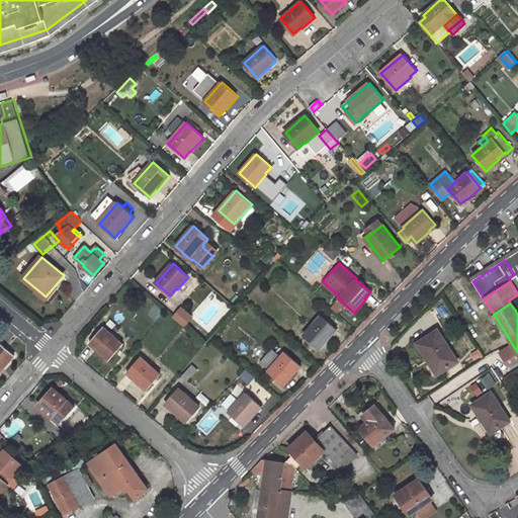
[(182,309),(175,317),(184,326),(192,317),(182,309)]
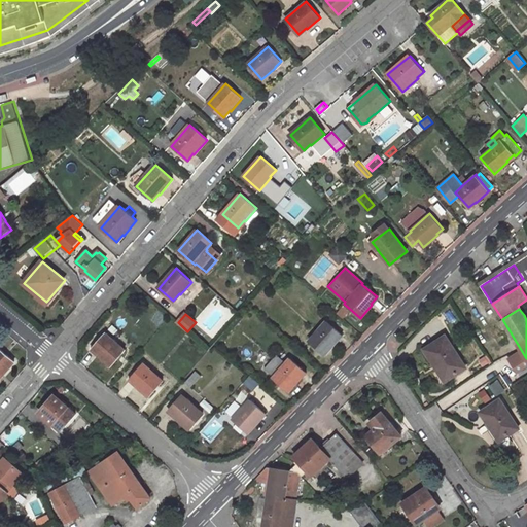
[(327,321),(309,342),(325,355),(338,342),(337,341),(342,335),(327,321)]
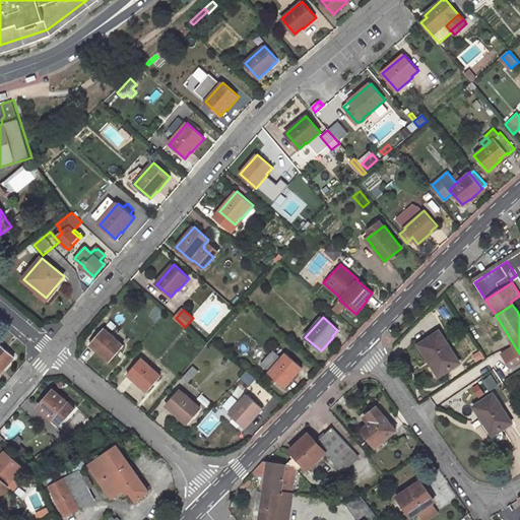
[(124,344),(105,328),(91,343),(99,349),(98,350),(110,362),(124,344)]
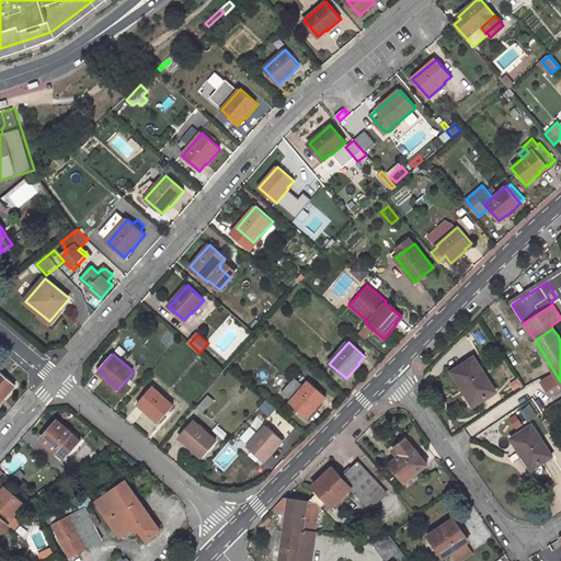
[(473,357),(451,371),(464,390),(467,388),(477,403),(495,391),(473,357)]
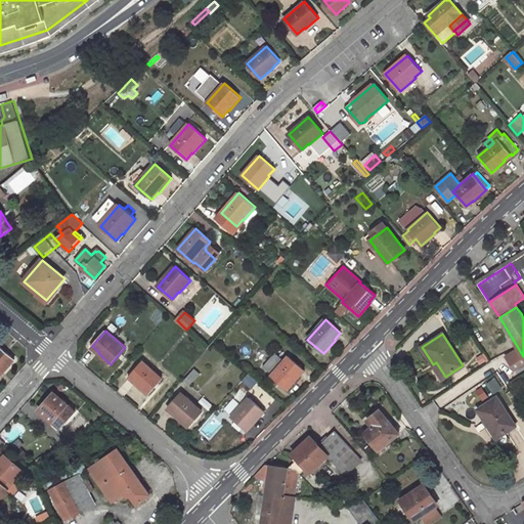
[(14,359),(0,347),(0,374),(2,372),(3,373),(14,359)]
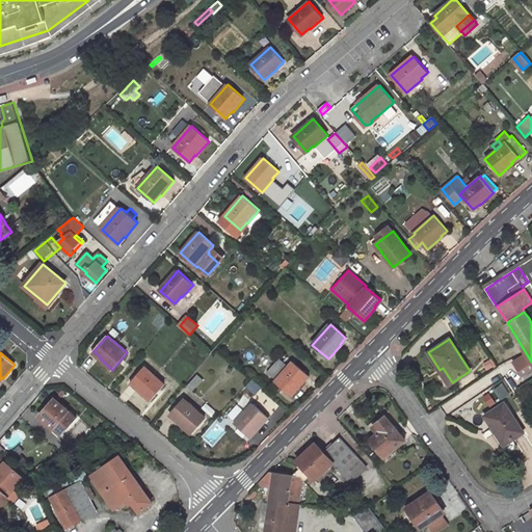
[(293,361),(275,381),(292,396),(303,381),(302,380),(309,374),(293,361)]
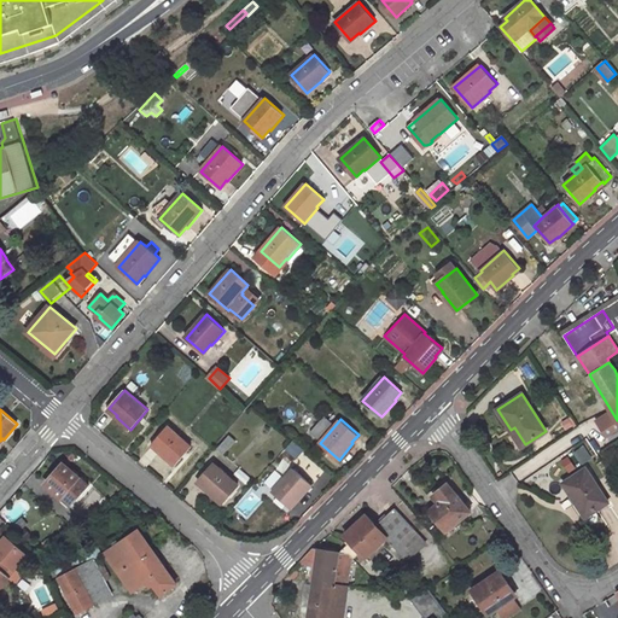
[(191,447),(168,426),(152,444),(161,452),(159,453),(175,466),(191,447)]
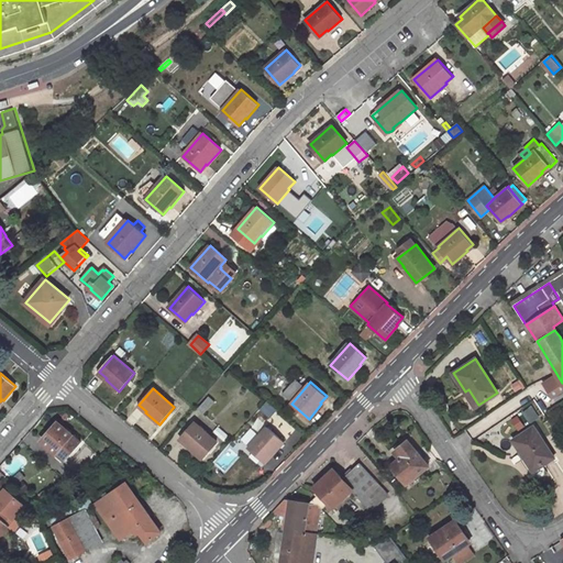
[(468,389),(465,392),(475,407),(478,405),(468,389)]
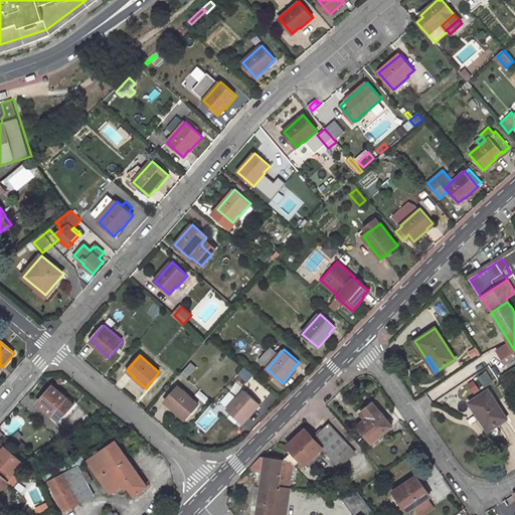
[(196,367),(190,363),(182,373),(187,378),(196,367)]
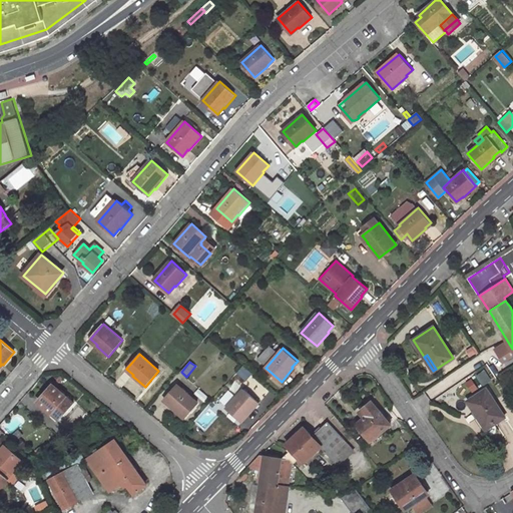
[(485,371),(479,375),(485,384),(490,381),(485,371)]
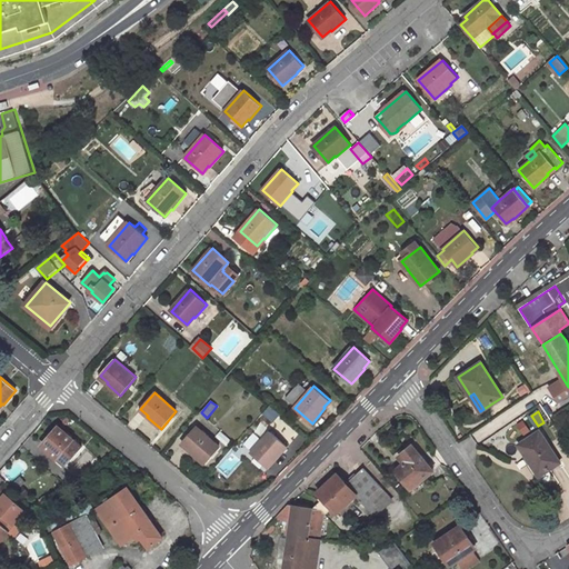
[(81,448),(58,427),(41,446),(58,460),(59,459),(66,466),(81,448)]
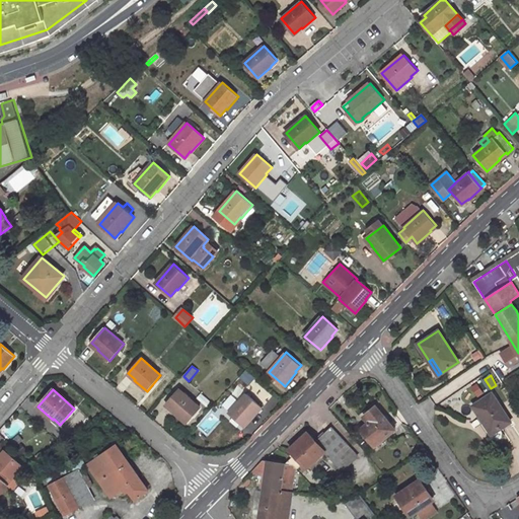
[(200,406),(180,389),(167,404),(174,411),(173,412),(186,423),(200,406)]
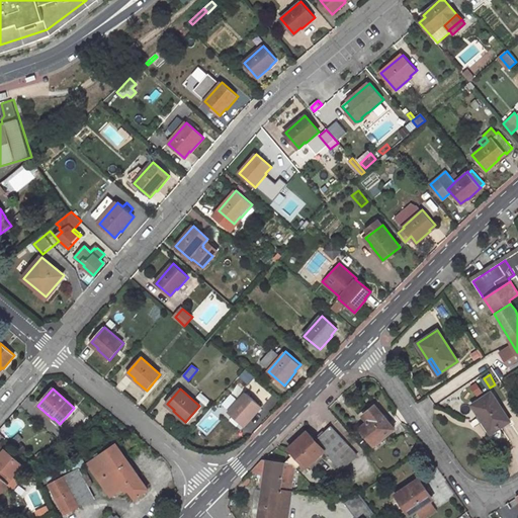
[(262,407),(246,393),(229,412),(244,425),(250,419),(251,420),(262,407)]
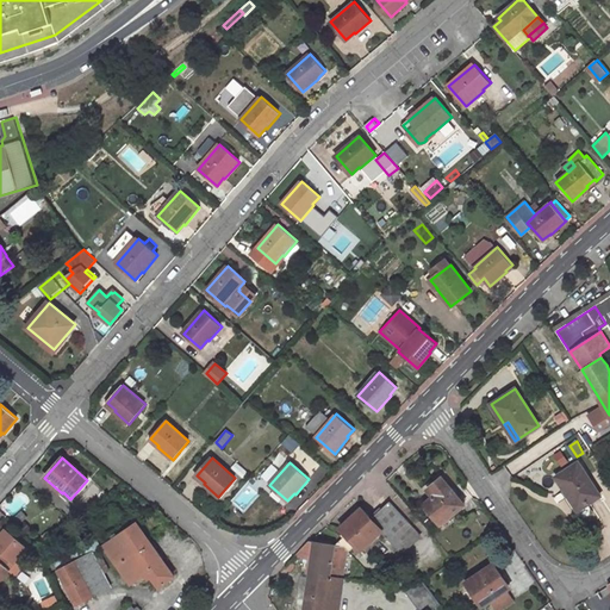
[(578,462),(556,477),(578,510),(599,496),(578,462)]
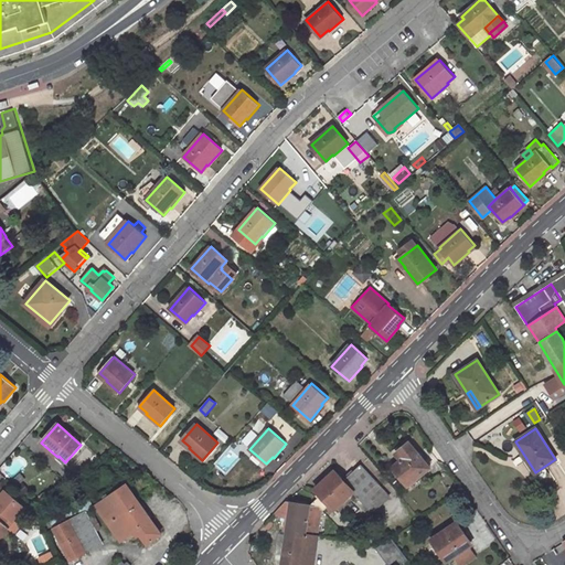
[(409,443),(398,450),(404,458),(401,460),(393,467),(408,486),(429,467),(409,443)]
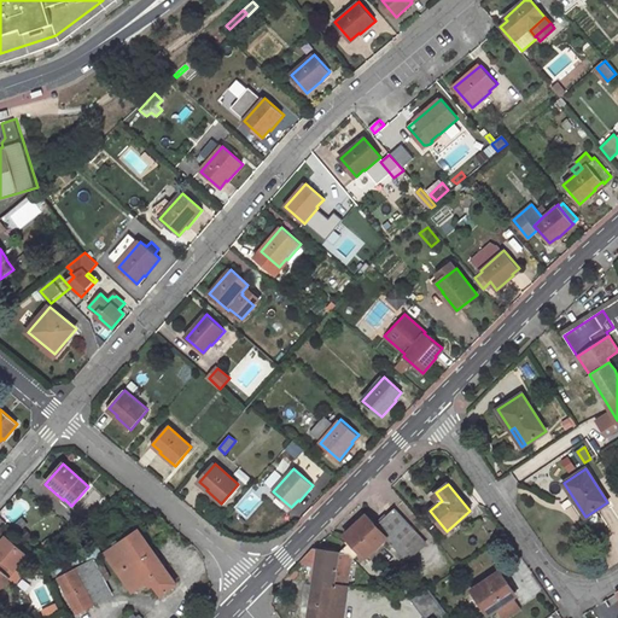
[(442,501),(436,493),(432,496),(438,503),(442,501)]
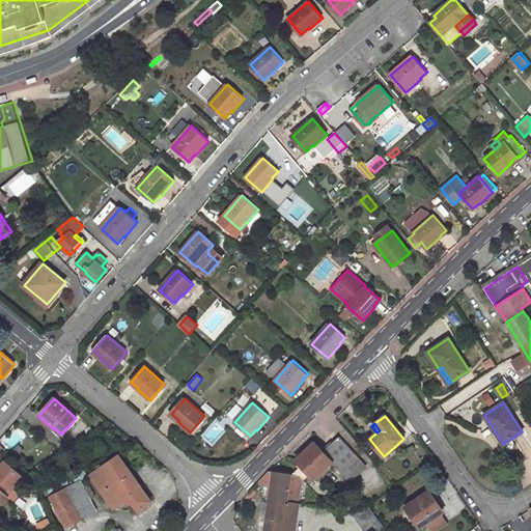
[(314,479),(333,463),(350,480),(366,466),(340,437),(324,451),(314,443),(296,459),(302,466),(291,475),(301,477),(303,479),(304,480),(310,474),(314,479)]
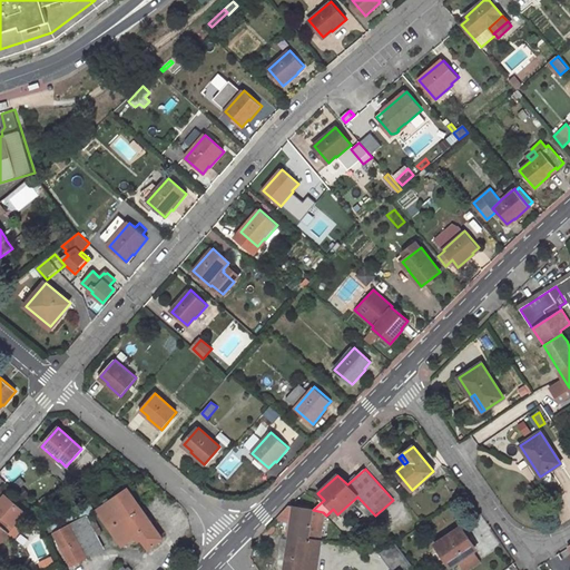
[(163,538),(127,489),(97,510),(121,546),(138,534),(148,548),(163,538)]
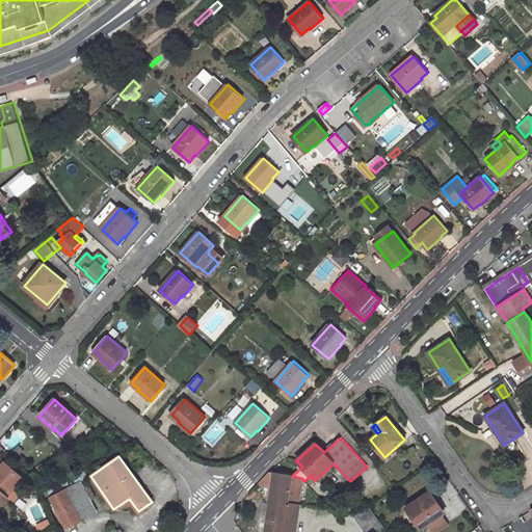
[(23,478),(5,461),(0,467),(0,489),(4,494),(9,487),(12,490),(23,478)]
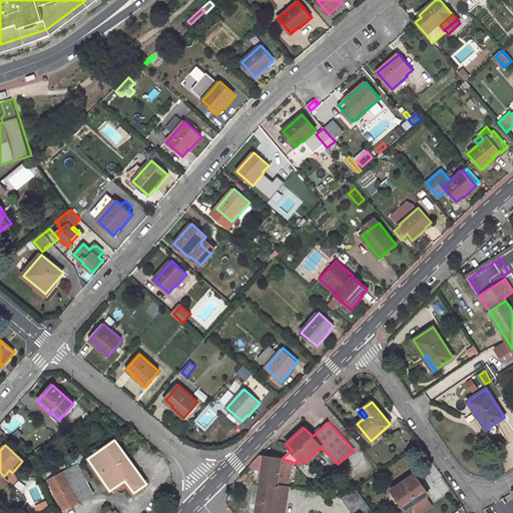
[(64,509),(93,494),(78,464),(84,460),(81,455),(46,474),(64,509)]
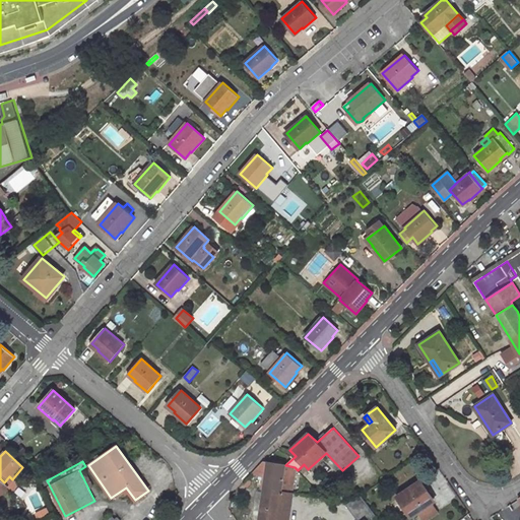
[(266,476),(259,519),(274,519),(277,505),(290,507),(291,507),(295,493),(293,493),(297,469),(295,467),(285,465),(263,461),(251,474),(266,476)]
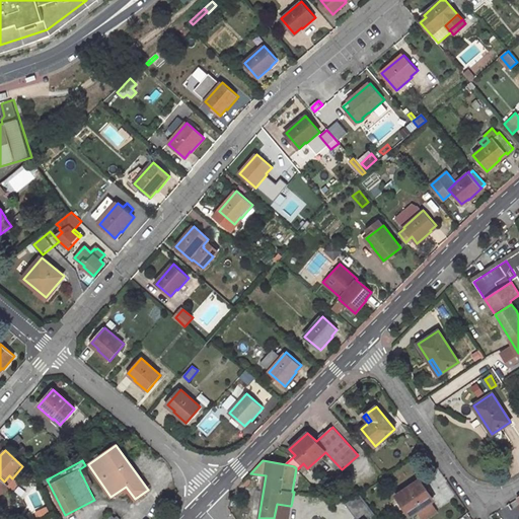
[(420,478),(395,496),(396,498),(386,504),(396,518),(398,518),(408,513),(410,516),(417,511),(422,518),(427,518),(438,512),(424,490),(426,489),(420,478)]
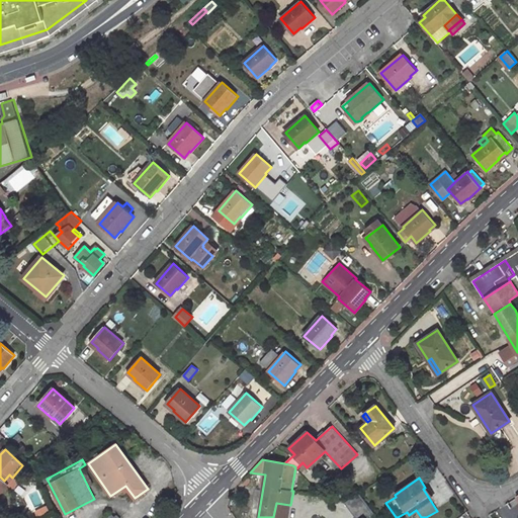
[(345,503),(356,517),(364,517),(363,517),(371,511),(358,493),(345,503)]
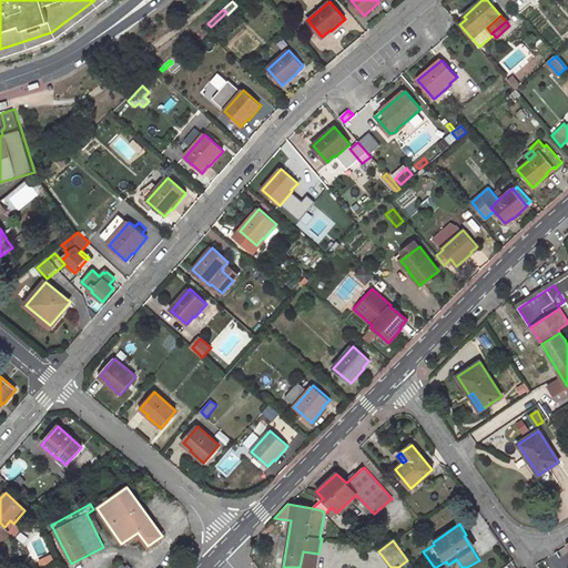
[(560,558),(567,551),(567,545),(556,553),(560,558)]
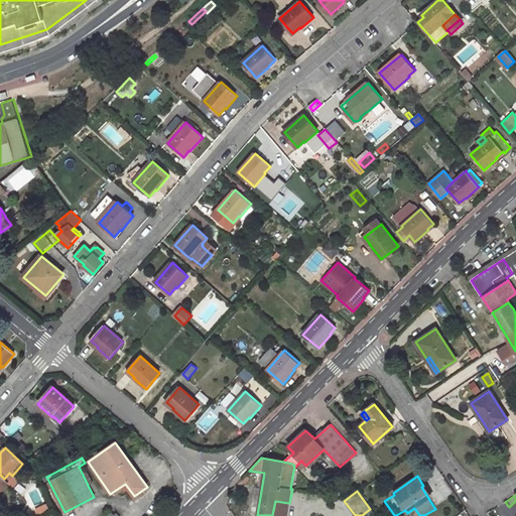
[(272,515),(285,515),(288,503),(275,501),(272,515)]
